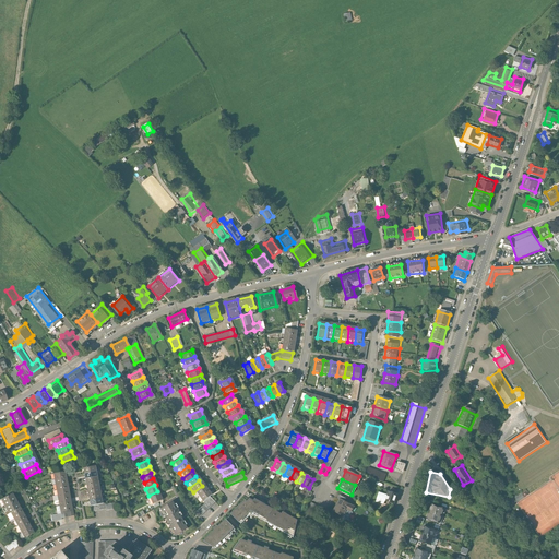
[(206,490),(202,486),(193,492),(197,498),(206,490)]
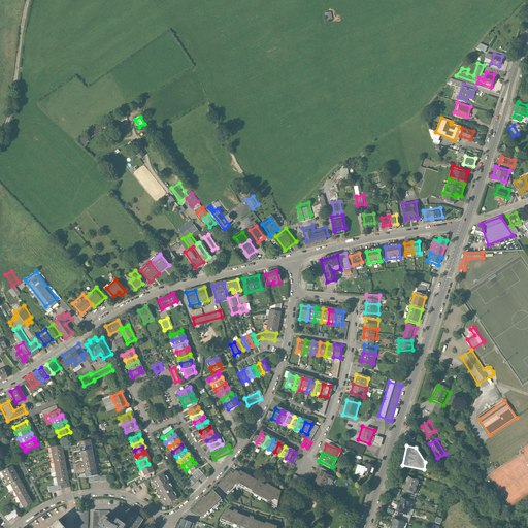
[(198,468),(195,463),(186,470),(189,474),(198,468)]
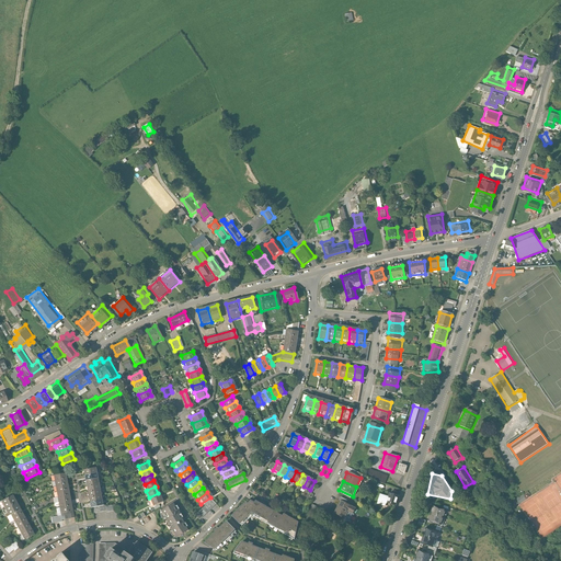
[(160,500),(158,493),(149,497),(151,504),(160,500)]
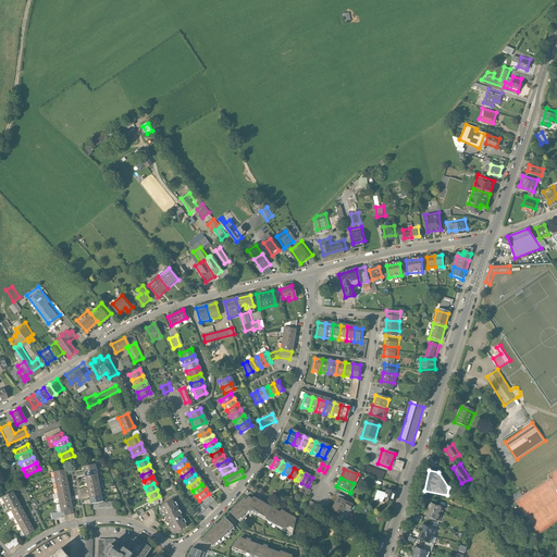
[(383,500),(384,499),(385,493),(378,491),(374,498),(383,500)]
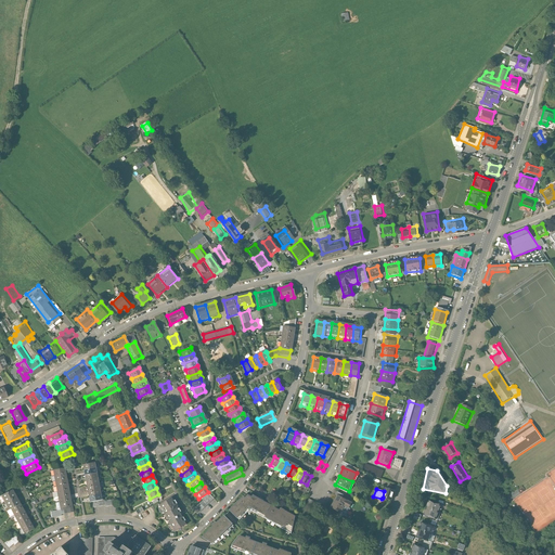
[(394,492),(385,489),(384,491),(383,498),(391,500),(394,492)]
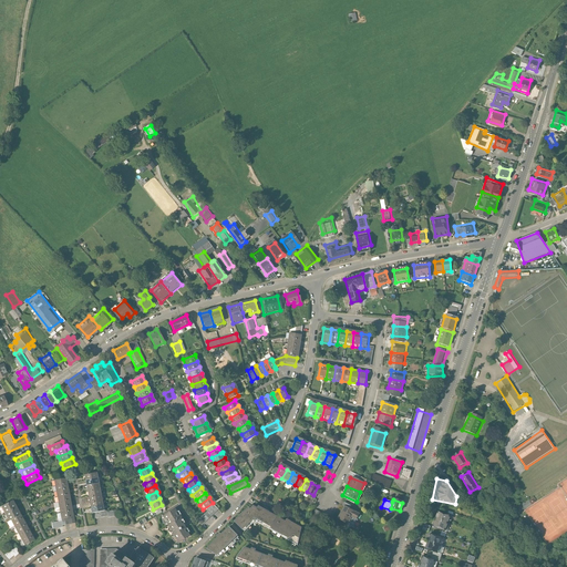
[(0,507),(0,511),(2,515),(14,509),(11,502),(0,507)]
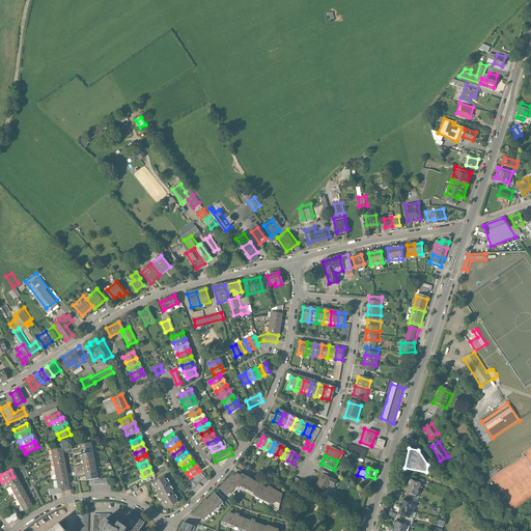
[(200,473),(185,487),(189,493),(204,477),(200,473)]
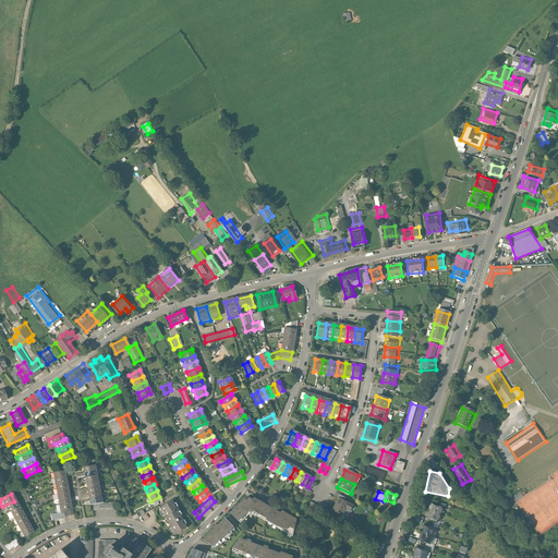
[(238,522),(250,509),(249,497),(245,500),(243,499),(235,507),(237,508),(230,513),(238,522)]
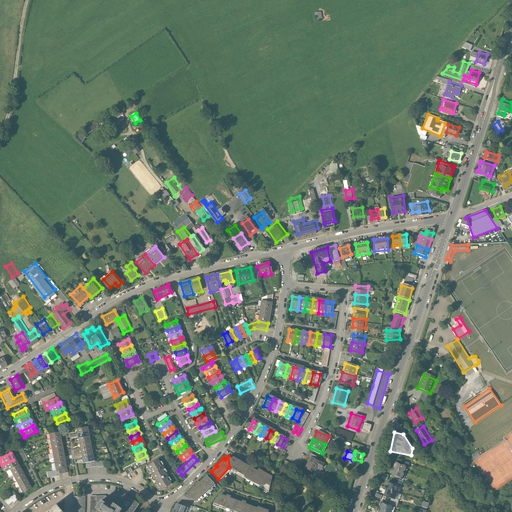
[(232,458),(228,456),(229,467),(244,476),(250,467),(233,457),(232,458)]
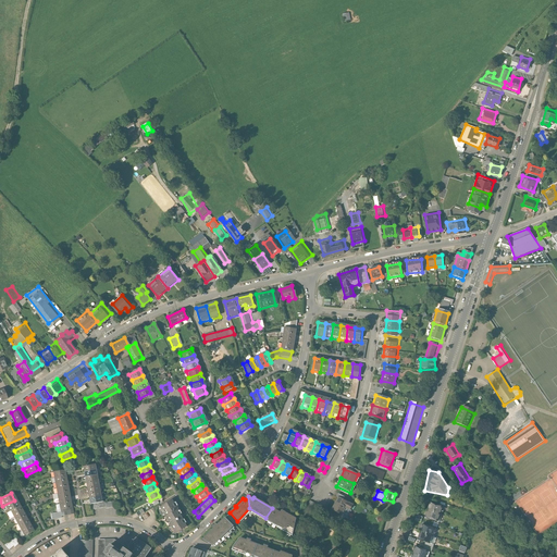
[(351,505),(335,497),(329,510),(341,516),(344,508),(349,510),(351,505)]
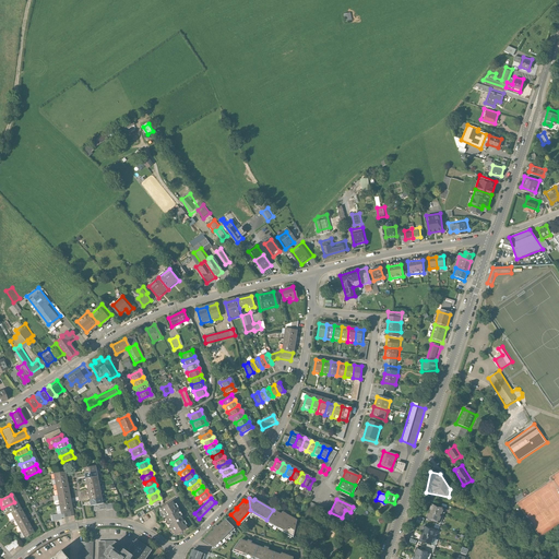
[(173,501),(162,509),(166,518),(178,511),(179,510),(173,501)]
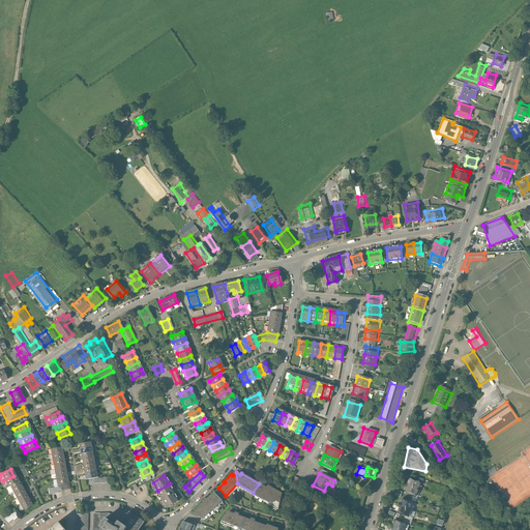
[(17,482),(13,476),(2,481),(5,488),(7,488),(17,482)]
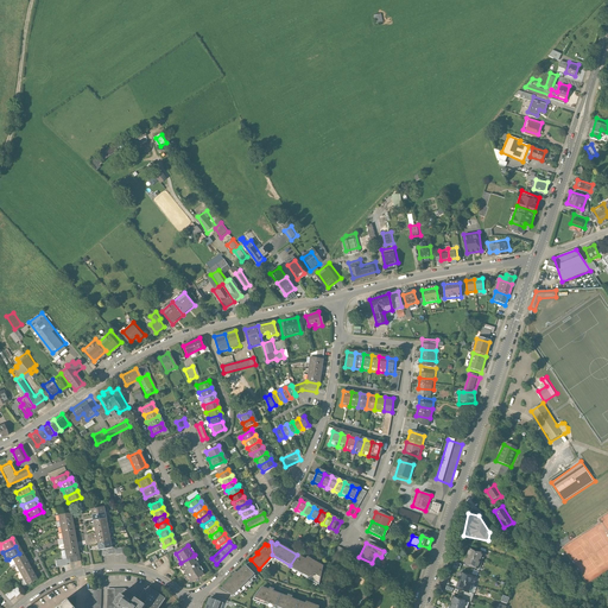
[(470,549),(468,556),(480,561),(482,552),(470,549)]
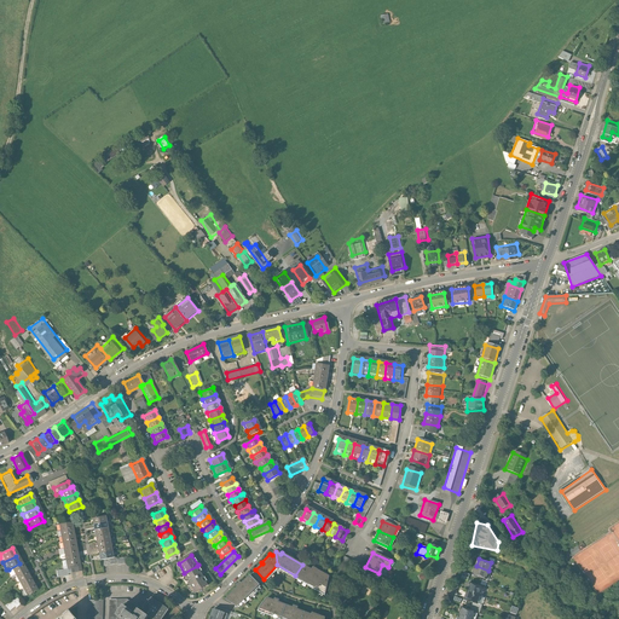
[(9,570),(12,576),(23,571),(19,563),(9,570)]
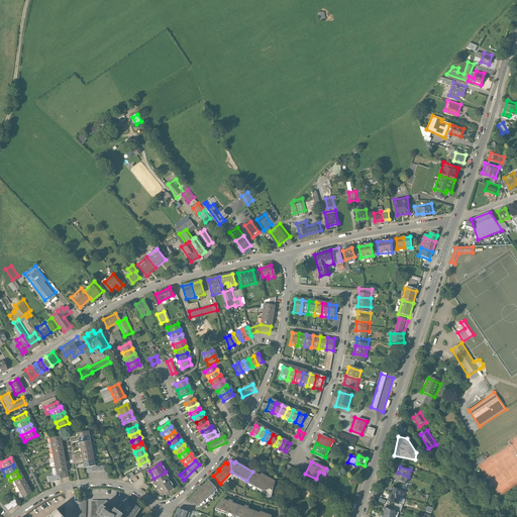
[(264,478),(252,472),(246,481),(264,491),(267,487),(273,490),(275,481),(266,476),(264,478)]
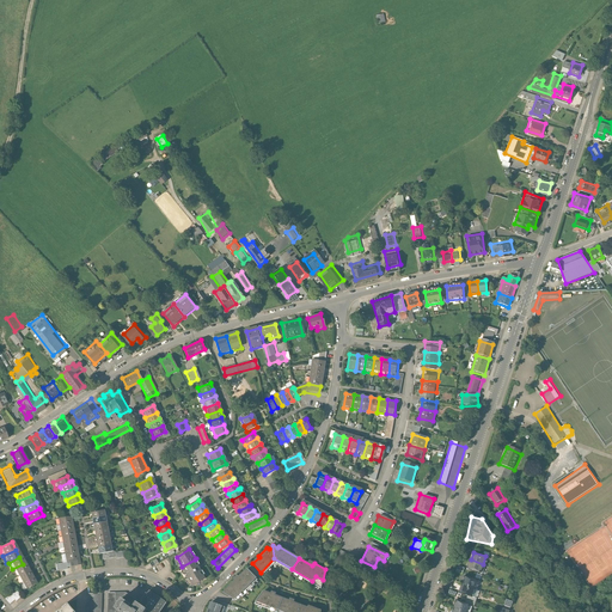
[(201,569),(195,560),(182,567),(188,576),(194,573),(201,569)]
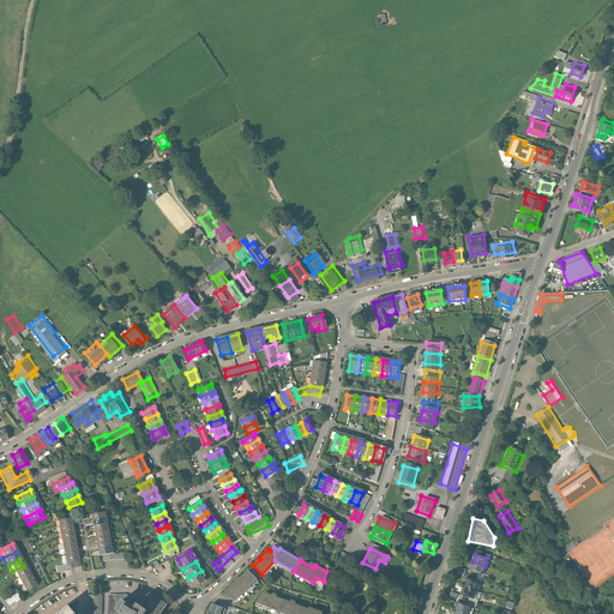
[(482,573),(485,566),(473,561),(470,569),(482,573)]
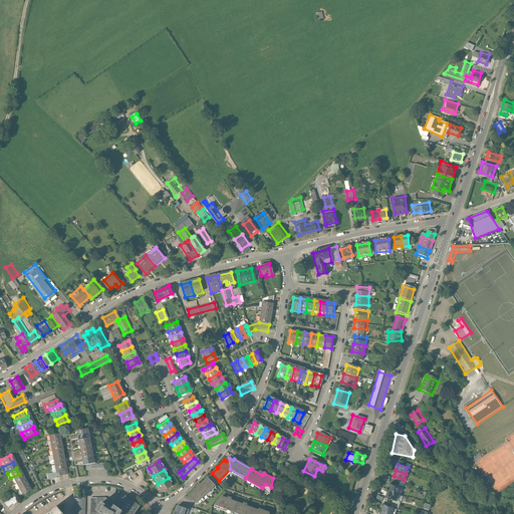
[(23,479),(19,474),(10,478),(13,484),(23,479)]
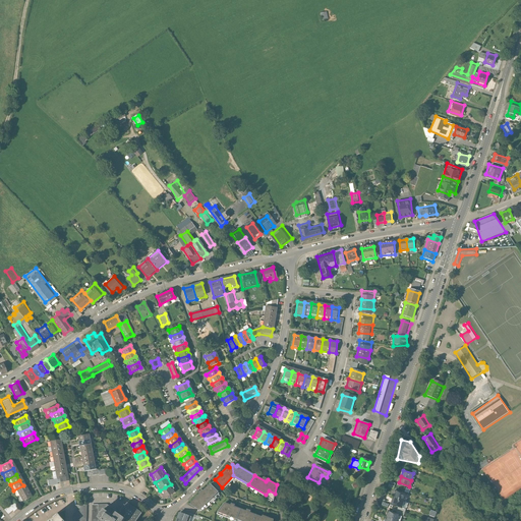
[(175,493),(171,484),(165,487),(160,490),(159,491),(165,500),(170,496),(175,493)]
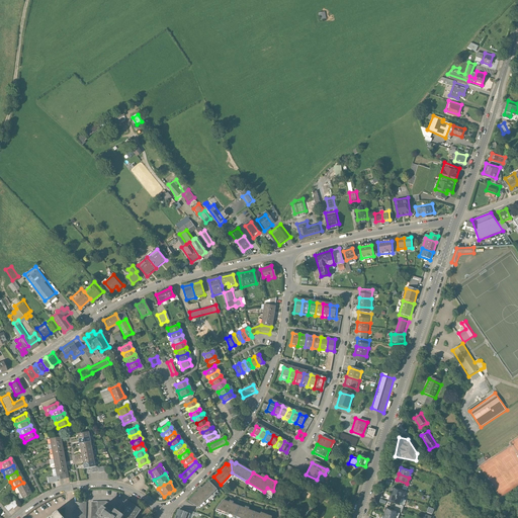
[(218,490),(208,482),(201,489),(200,487),(197,490),(198,491),(188,502),(198,508),(218,490)]
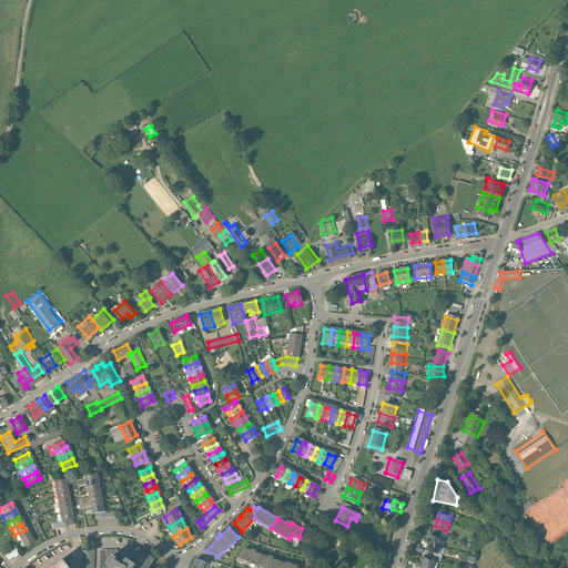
[(29,536),(26,529),(14,535),(18,541),(29,536)]
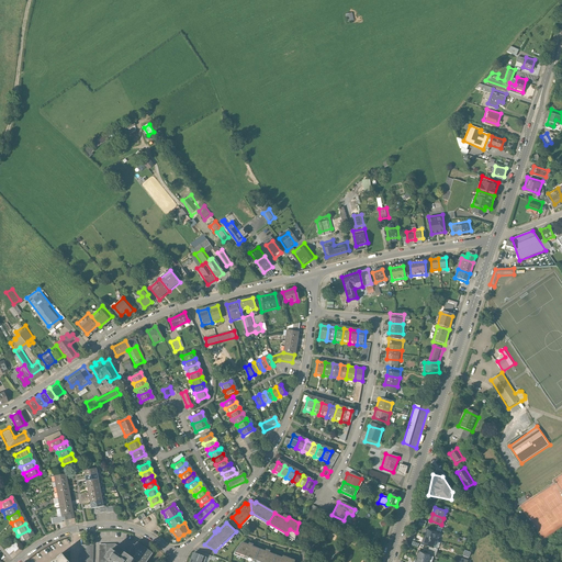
[(29,530),(18,536),(22,542),(32,537),(29,530)]
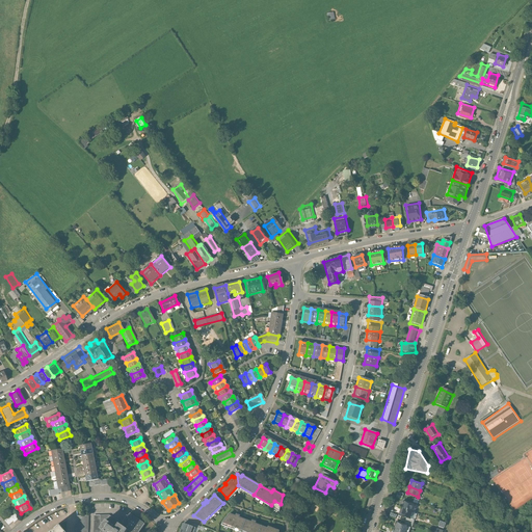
[(403,502),(401,508),(414,512),(415,506),(403,502)]
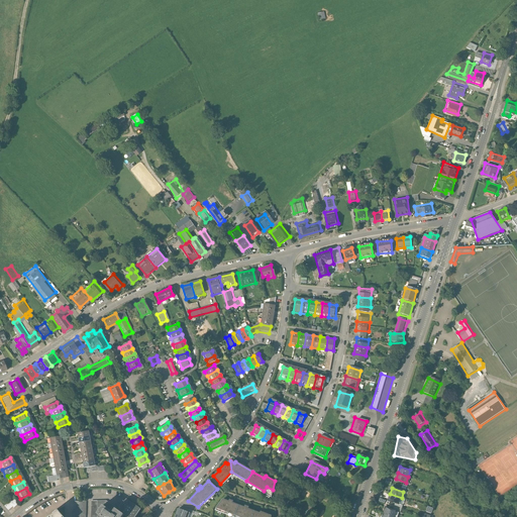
[(400,504),(402,498),(390,494),(388,501),(400,504)]
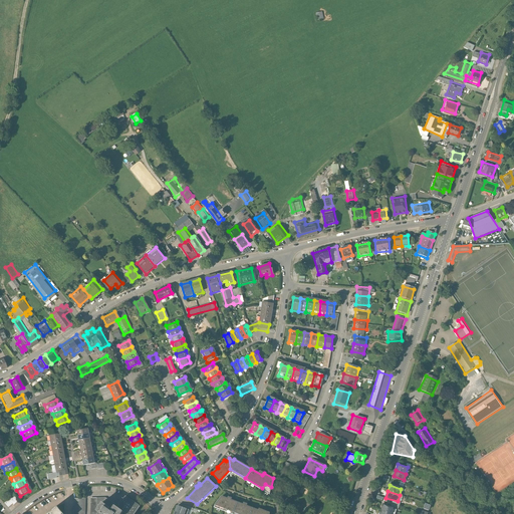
[(14,496),(5,503),(9,508),(18,501),(14,496)]
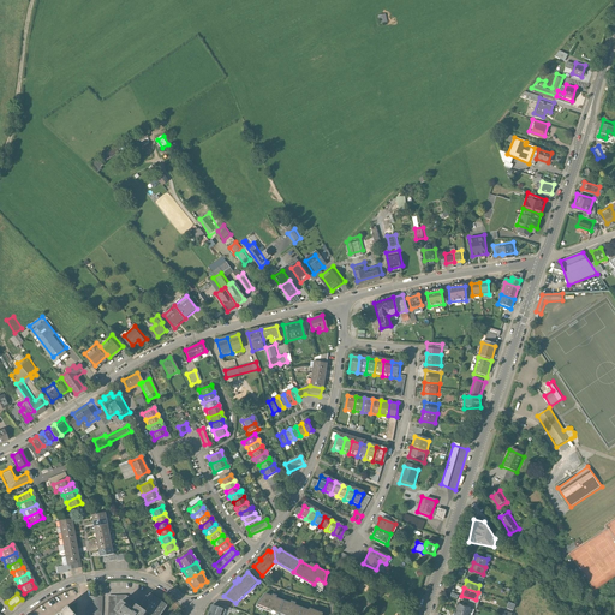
[(141,607),(147,611),(151,614),(157,614),(165,604),(149,593),(141,607)]
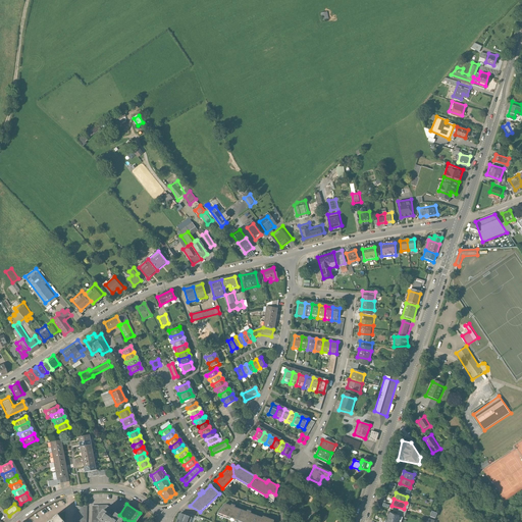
[(217,516),(233,521),(236,521),(242,510),(235,508),(236,506),(231,505),(231,507),(225,504),(217,516)]
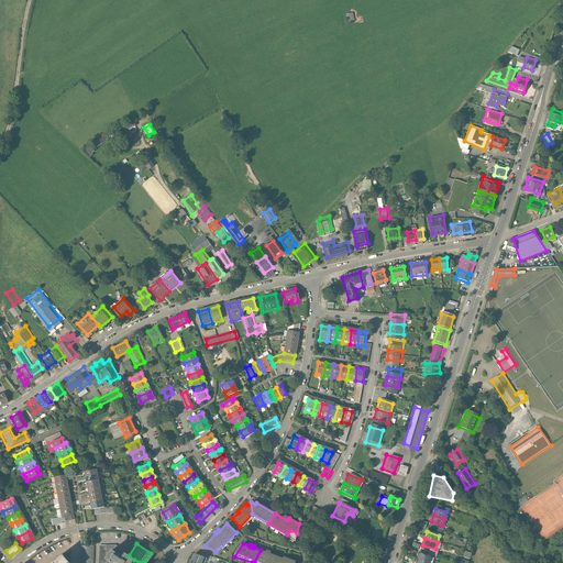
[(122,558),(111,550),(106,559),(108,561),(106,562),(131,562),(134,560),(129,555),(124,553),(122,558)]
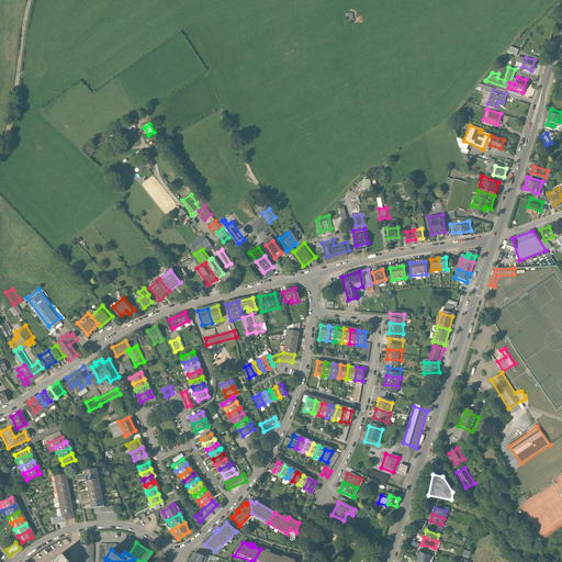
[(254,561),(273,561),(277,555),(270,553),(270,551),(267,550),(266,551),(260,549),(254,561)]
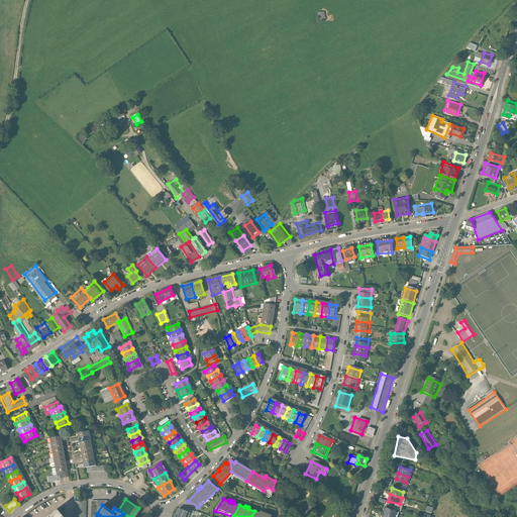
[(385,508),(383,514),(391,516),(394,516),(397,512),(385,508)]
